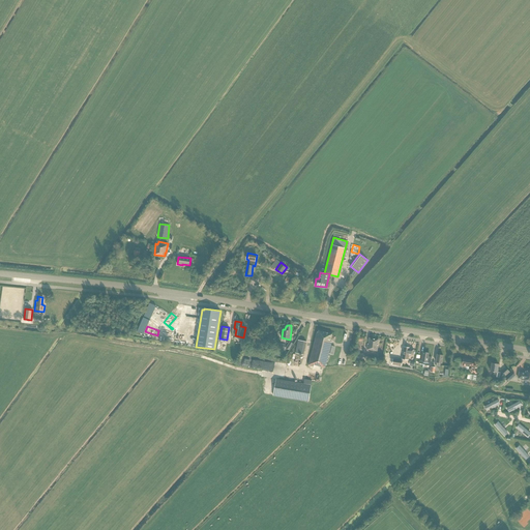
[(332,333),(319,330),(319,332),(317,331),(308,364),(320,367),(321,366),(325,367),(332,341),(331,341),(332,333)]
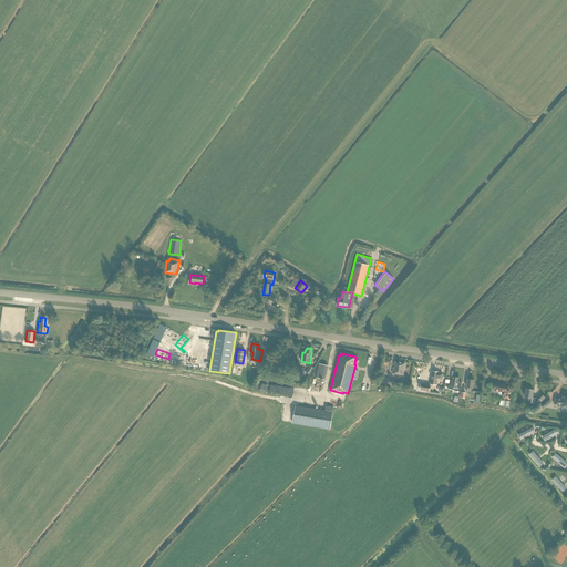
[(403,369),(404,363),(395,361),(394,368),(393,368),(392,373),(403,375),(404,369),(403,369)]
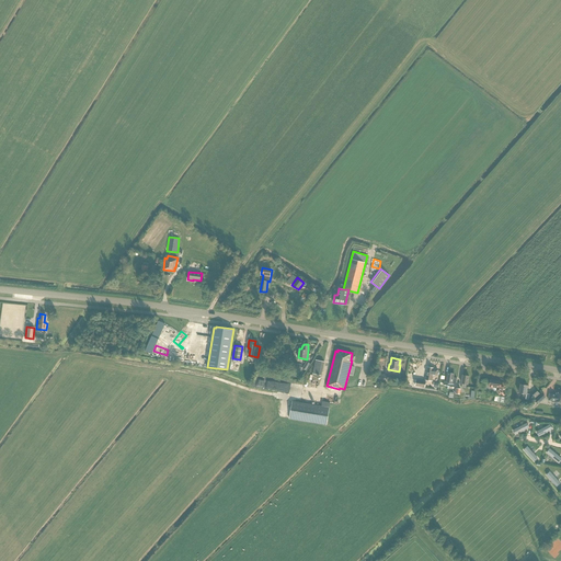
[(324,363),(316,361),(312,375),(321,376),(324,363)]
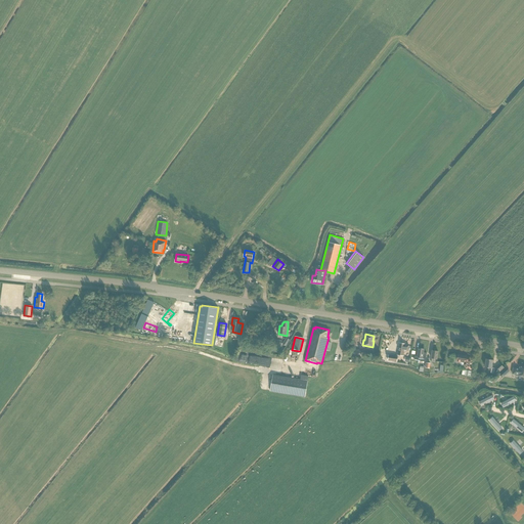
[(403,355),(404,351),(407,351),(408,345),(404,345),(404,344),(400,343),(398,352),(397,352),(397,354),(403,355)]
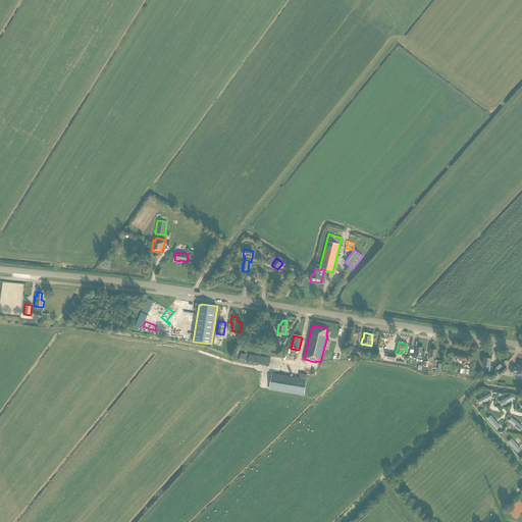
[(423,360),(425,351),(422,351),(422,347),(416,346),(415,355),(413,354),(413,359),(423,360)]
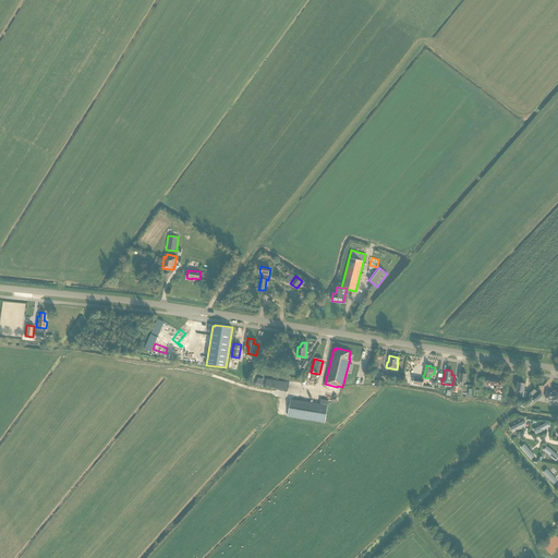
[(267,385),(269,377),(256,375),(255,383),(267,385)]
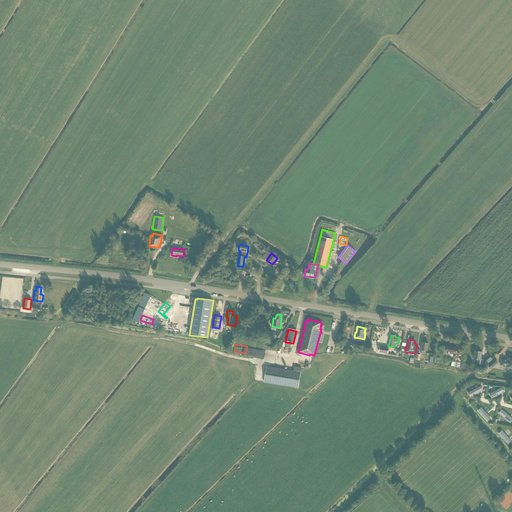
[(462,351),(457,350),(457,348),(448,346),(447,349),(445,349),(444,353),(443,353),(443,354),(444,355),(444,356),(445,356),(446,355),(448,356),(450,356),(450,354),(453,354),(453,357),(455,359),(456,359),(456,360),(460,361),(462,351)]
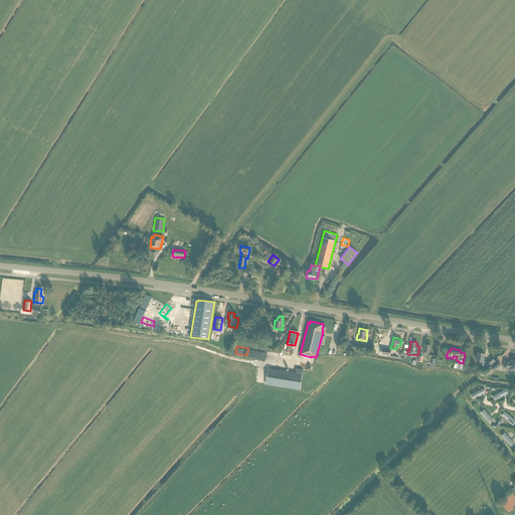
[(486,367),(487,362),(484,361),(484,358),(484,354),(478,353),(477,361),(481,361),(480,366),(483,366),(486,367)]
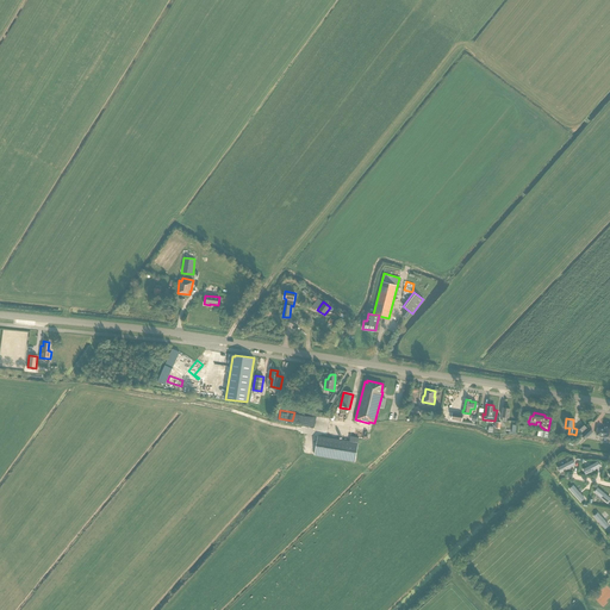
[(580,435),(582,434),(587,428),(583,423),(577,429),(579,431),(578,433),(580,435)]
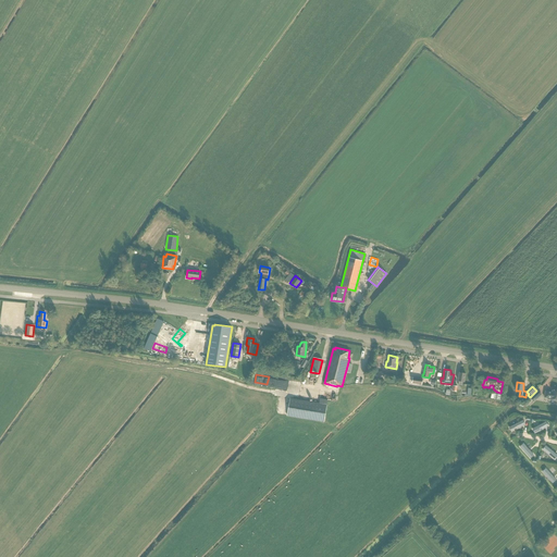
[(556,399),(556,390),(553,390),(553,392),(545,391),(544,397),(547,398),(547,399),(554,400),(554,399),(556,399)]
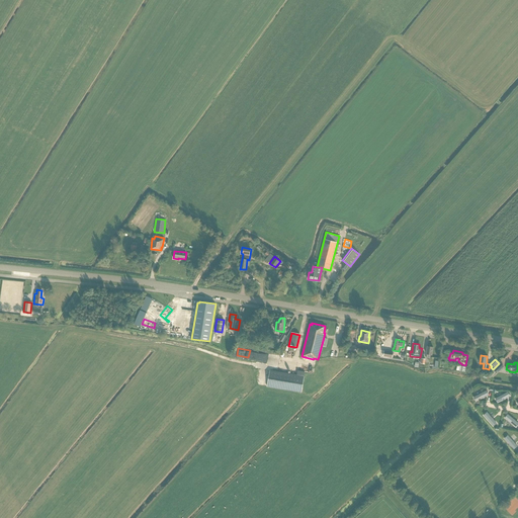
[(504,366),(501,363),(493,369),(497,373),(504,366)]
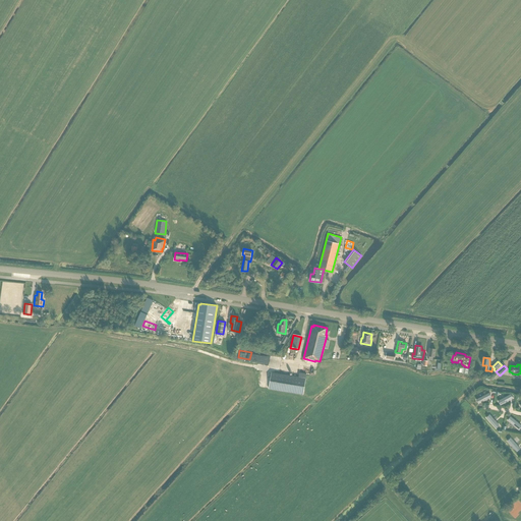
[(299,378),(272,372),(269,389),(303,394),(306,373),(299,372),(299,378)]
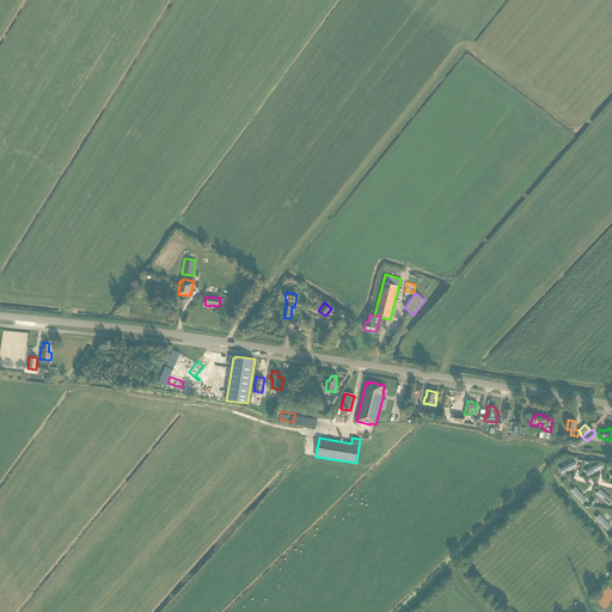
[(563,467),(565,472),(569,470),(573,467),(576,466),(574,461),(563,467)]
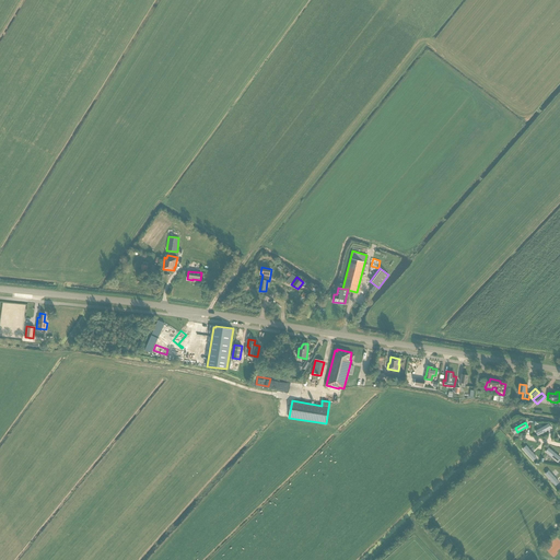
[(549,424),(539,430),(540,433),(544,432),(544,431),(548,430),(551,428),(549,424)]
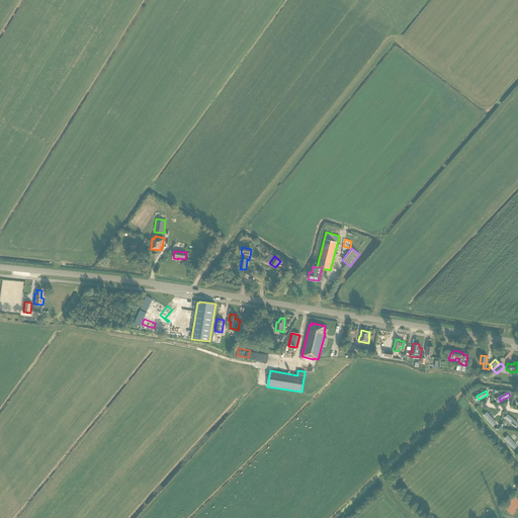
[(491,417),(489,415),(486,417),(493,425),(496,423),(494,420),(493,420),(491,417)]
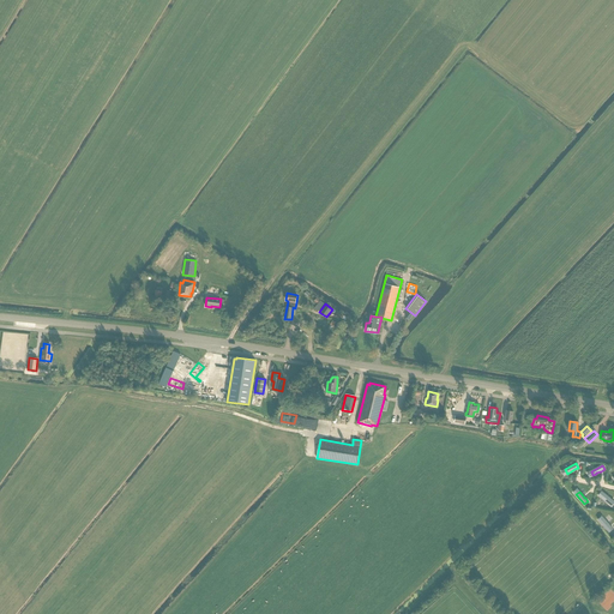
[(607,497),(605,493),(601,497),(612,505),(613,501),(611,499),(607,497)]
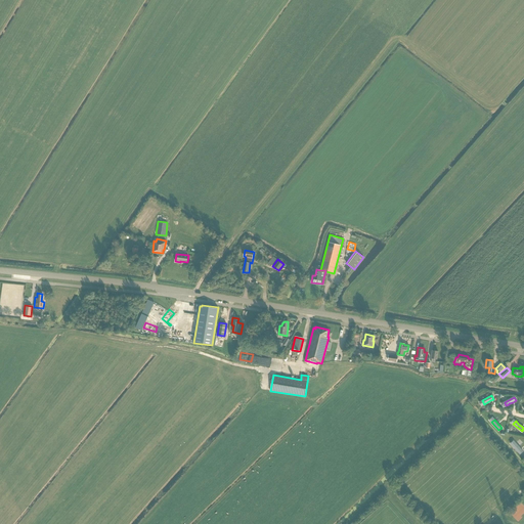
[(518,445),(516,443),(513,445),(520,453),(523,451),(520,448),(518,446),(518,445)]
